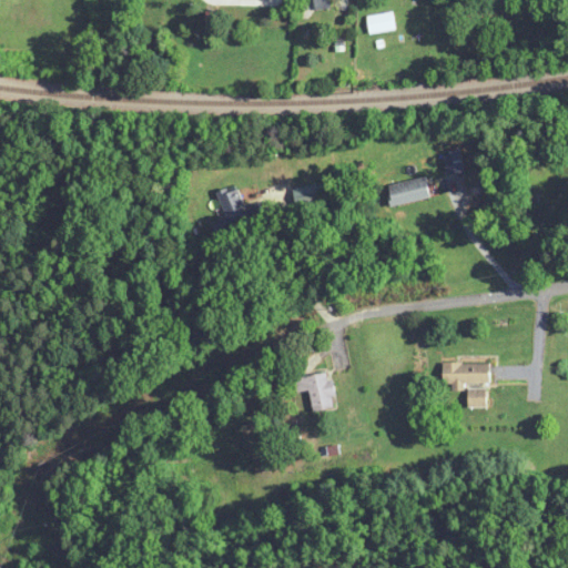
[(330,0),(313,0),(315,11),(331,10),(330,0)]
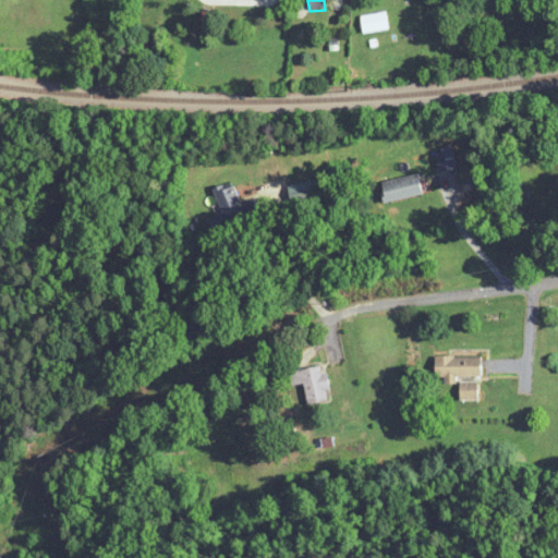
[(388,31),(386,13),(361,16),(363,33),(388,31)]
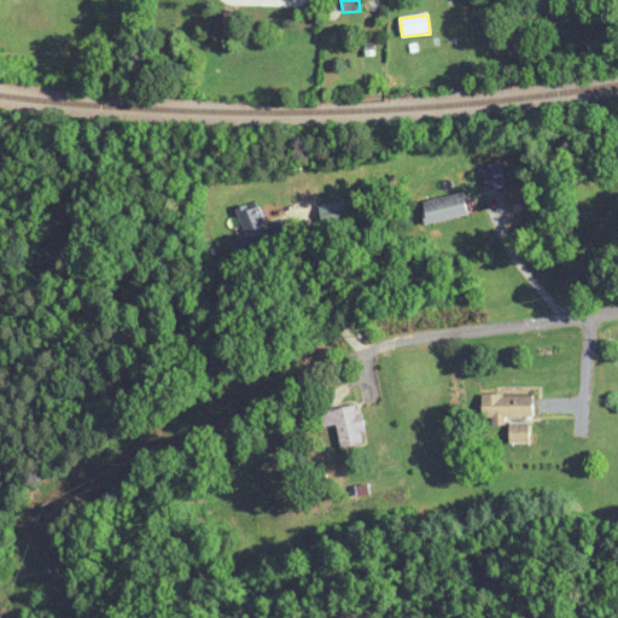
[(468,217),(465,194),(424,200),(427,223),(468,217)]
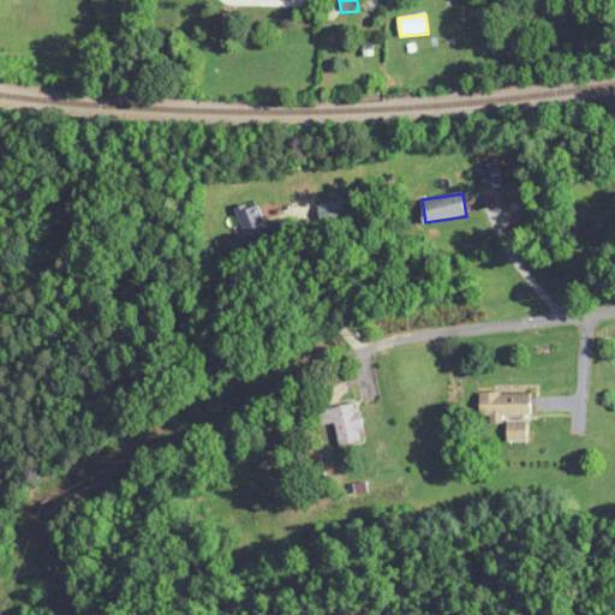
[(244,237),(233,239),(239,267),(270,258),(264,236),(268,234),(261,202),(237,208),(244,237)]
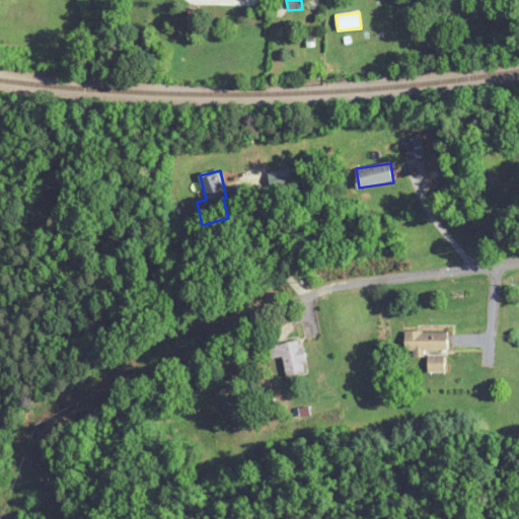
[(449,351),(449,331),(405,331),(405,351),(449,351)]
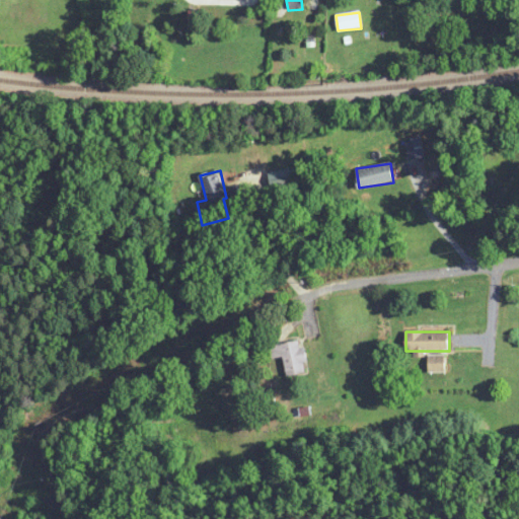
[(270,359),(284,358),(286,376),(307,373),(303,341),(269,346),(270,359)]
